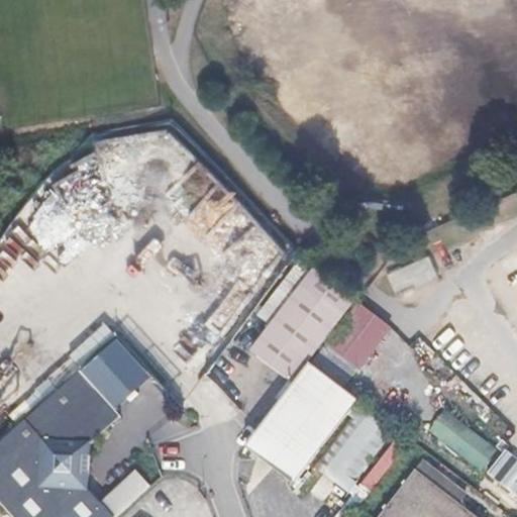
[(138,160),(171,151),(171,154),(184,151),(177,121),(97,141),(101,157),(135,147),(138,160)]
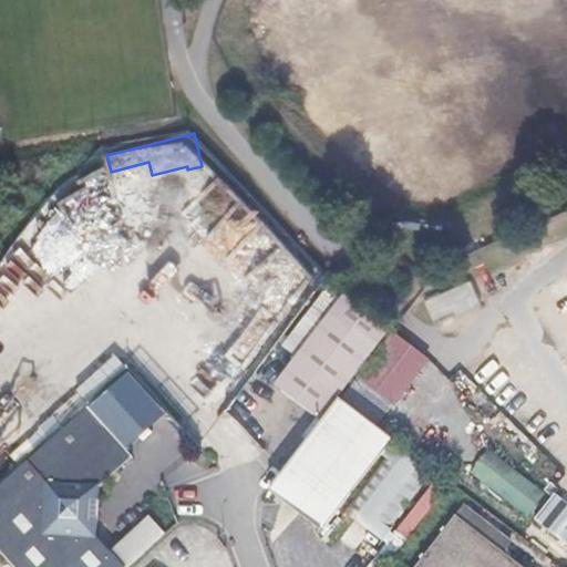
[(122,249),(112,177),(81,182),(82,192),(58,195),(60,217),(39,220),(41,244),(30,245),(32,260),(122,249)]
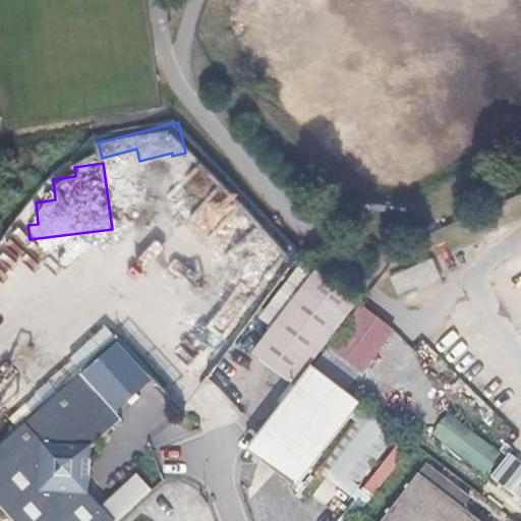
[(293,387),(310,364),(356,304),(315,273),(251,354),(290,385),(282,394),(286,397),(293,387)]
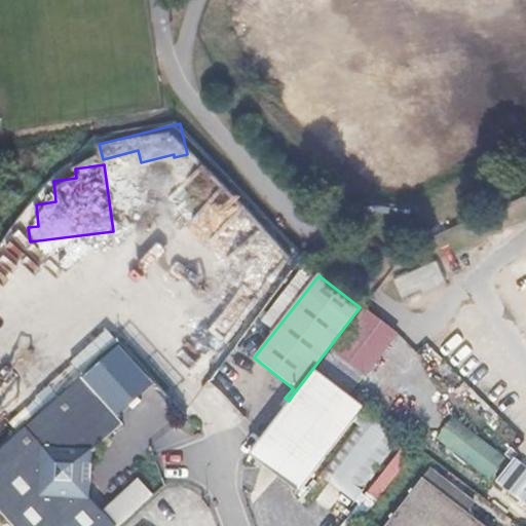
[(367,310),(332,353),(361,375),(395,333),(367,310)]
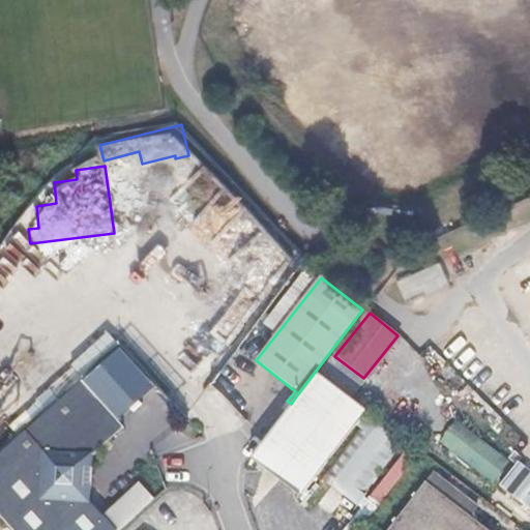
[(298,492),(350,423),(360,411),(363,407),(316,371),(298,393),(291,404),(259,452),(255,459),(298,492)]
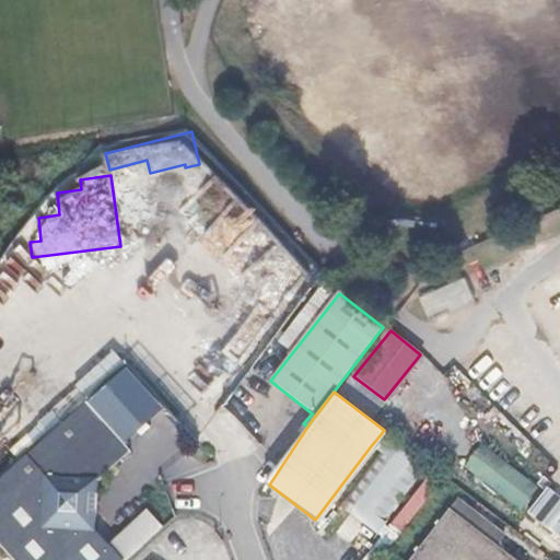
[(88,396),(0,474),(0,540),(16,559),(125,559),(91,522),(98,477),(132,446),(88,396)]
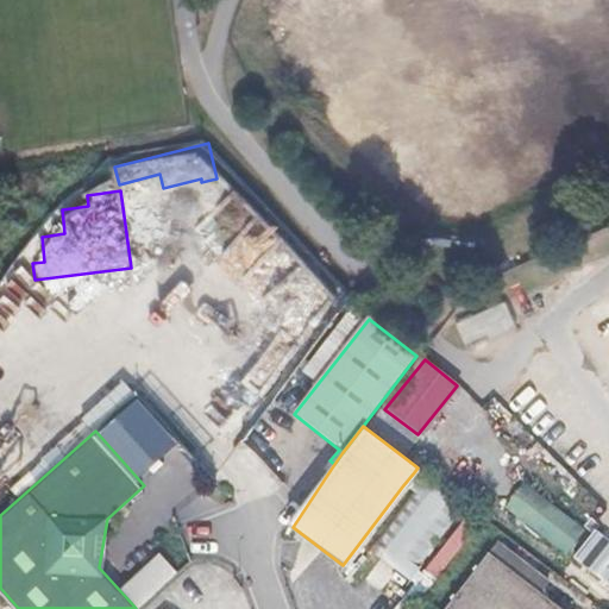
[(414,472),(402,487),(407,490),(364,545),(409,581),(418,569),(414,566),(459,507),(414,472)]
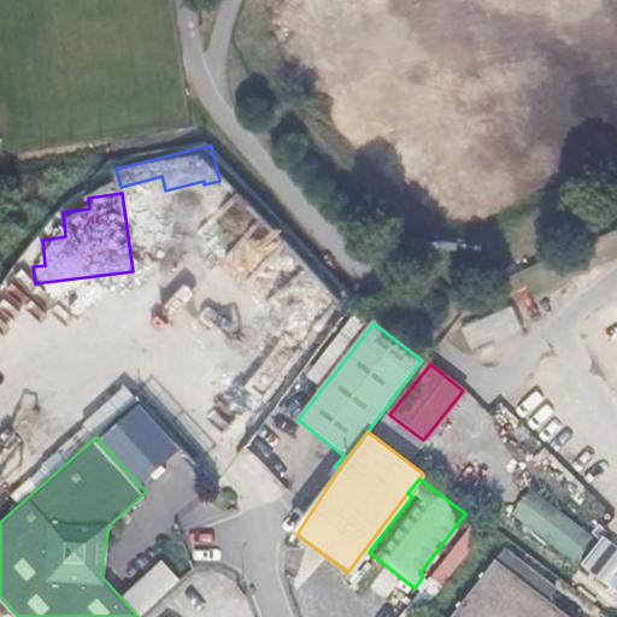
[(532,487),(511,511),(573,560),(593,535),(532,487)]
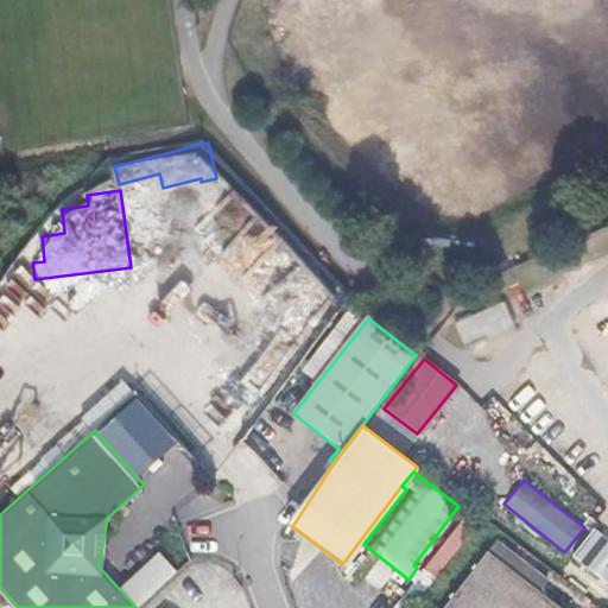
[(444,531),(455,540),(475,514),(463,506),(444,531)]
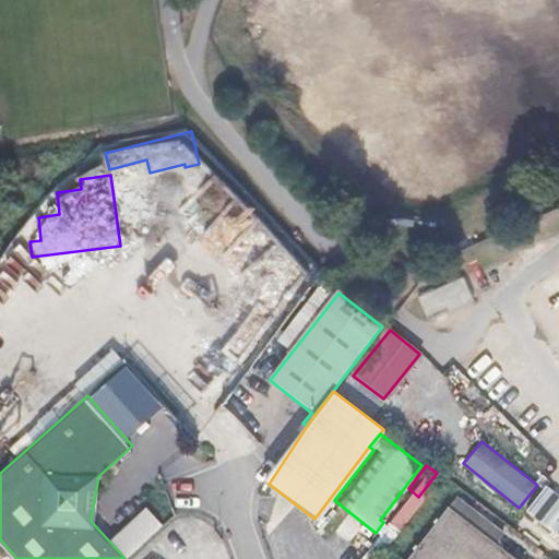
[(511,558),(444,506),(401,558),(511,558)]
